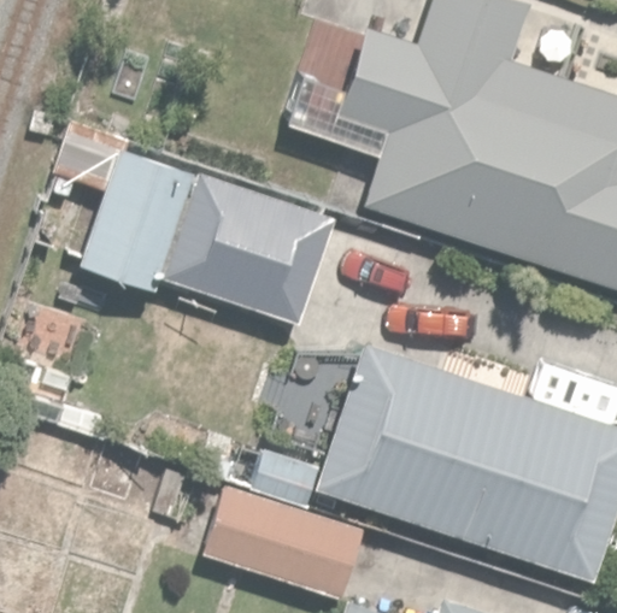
[(616,37),(582,28),(565,84),(513,68),(530,12),(491,0),(434,0),(421,45),(375,31),(360,76),(310,62),(291,128),(380,155),(364,210),(616,286),(616,37)]
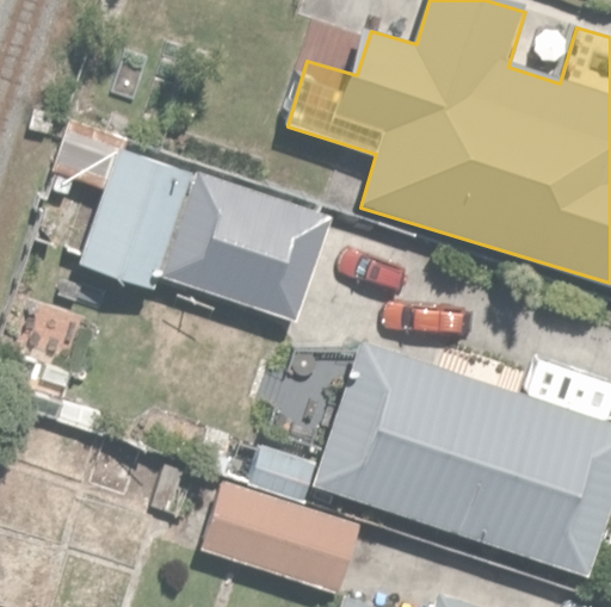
[(322,214),(66,129),(51,171),(103,187),(76,268),(156,296),(160,283),(285,323),(322,214)]
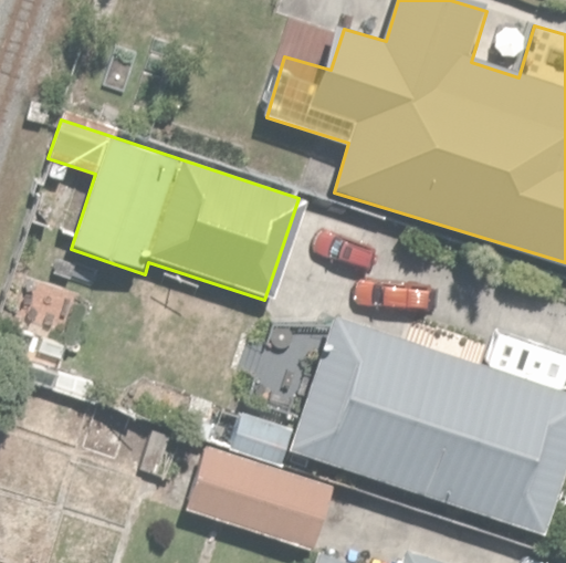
[(565,408),(345,335),(305,451),(543,530),(565,461),(565,408)]
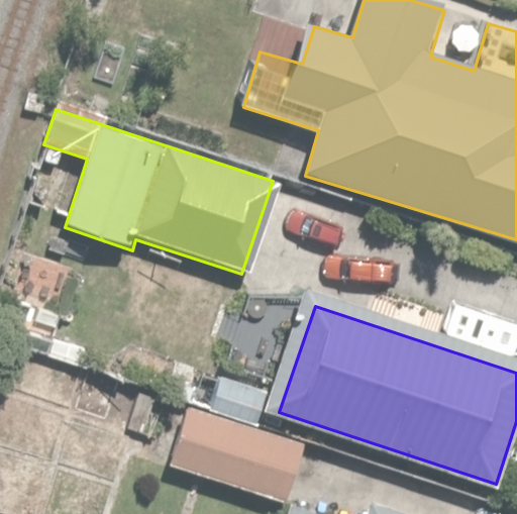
[(126,384),(87,374),(76,418),(114,428),(126,384)]
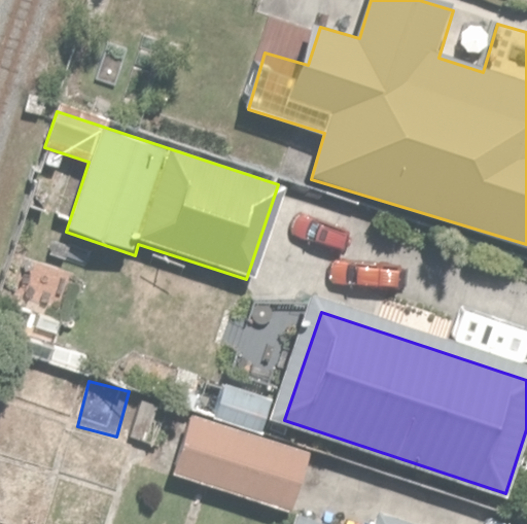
[(309,455),(192,415),(172,475),(288,515),(309,455)]
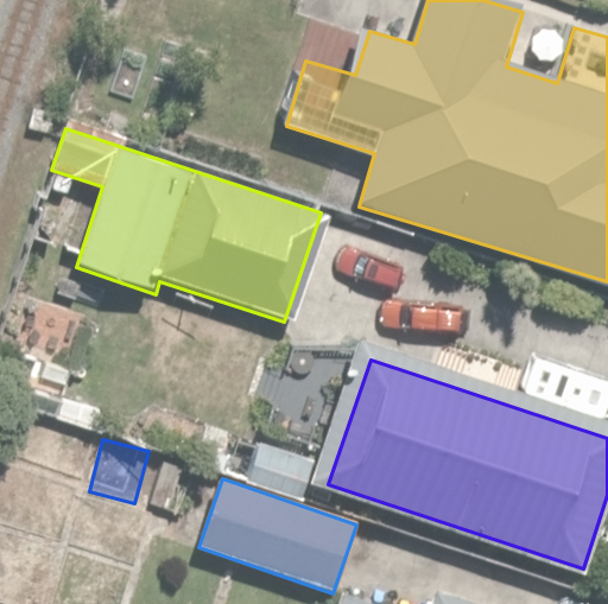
[(365,603),(344,597),(342,603),(464,603),(435,593),(430,603),(365,603)]
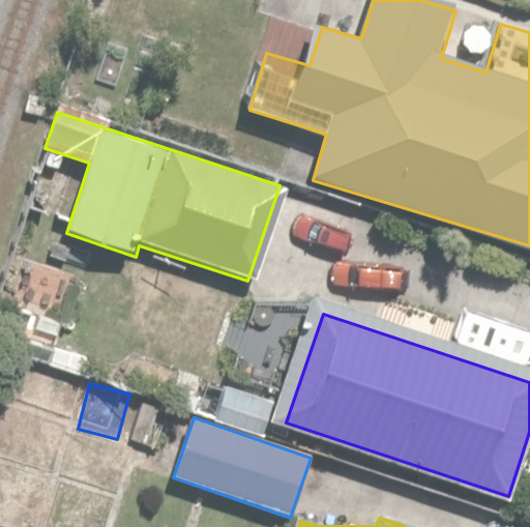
All buildings are outlined.
